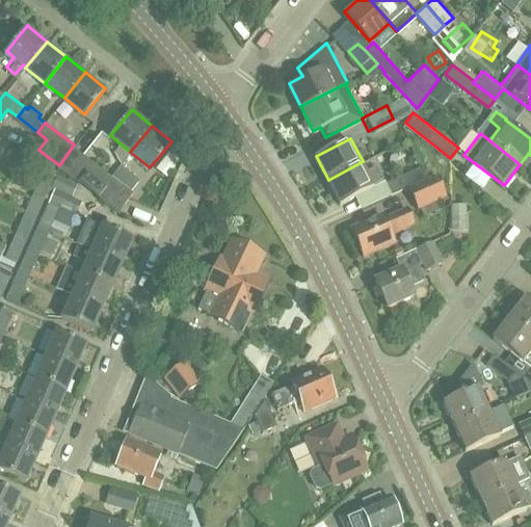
[(84,153),(74,145),(59,165),(69,172),(84,153)]
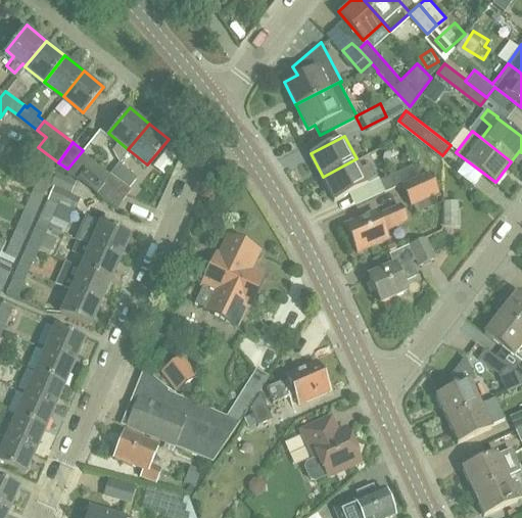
[(442,155),(432,147),(425,155),(435,163),(442,155)]
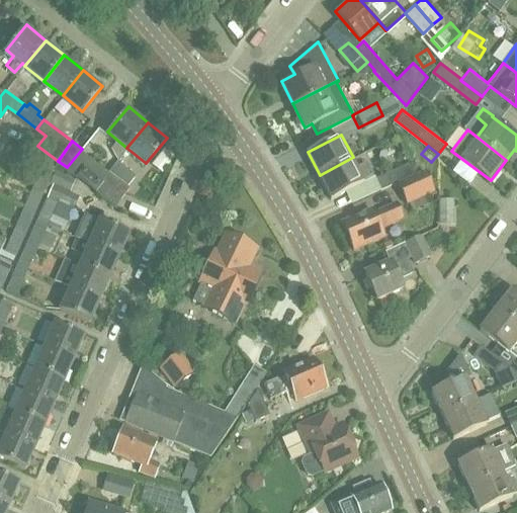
[(82,149),(67,167),(77,175),(85,165),(102,178),(109,169),(82,149)]
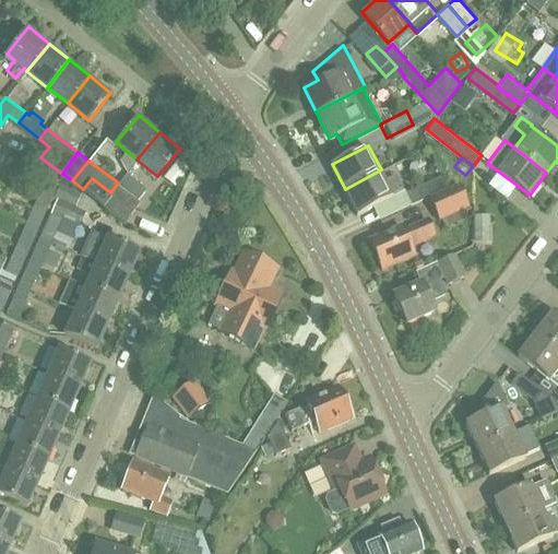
[(386,179),(381,169),(345,189),(358,213),(403,189),(403,188),(395,174),(386,179)]
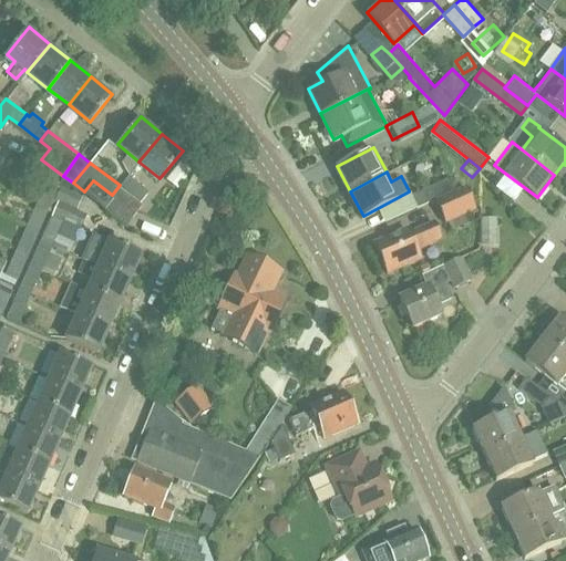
[(49,175),(38,199),(50,205),(61,179),(49,175)]
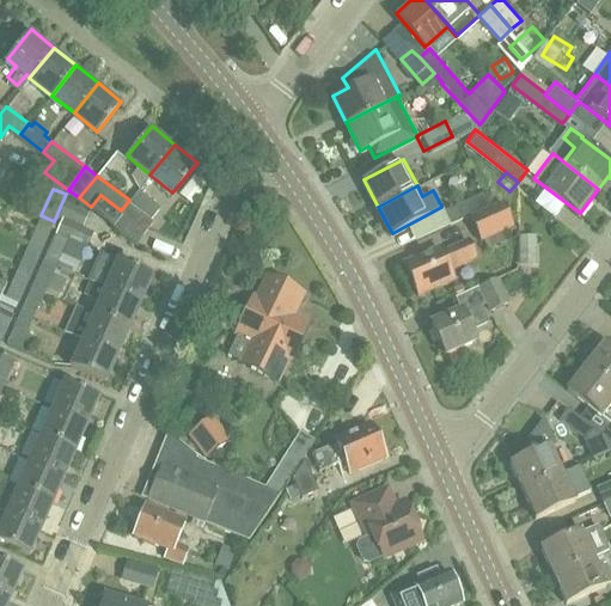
[(450,221),(489,203),(483,190),(444,208),(450,221)]
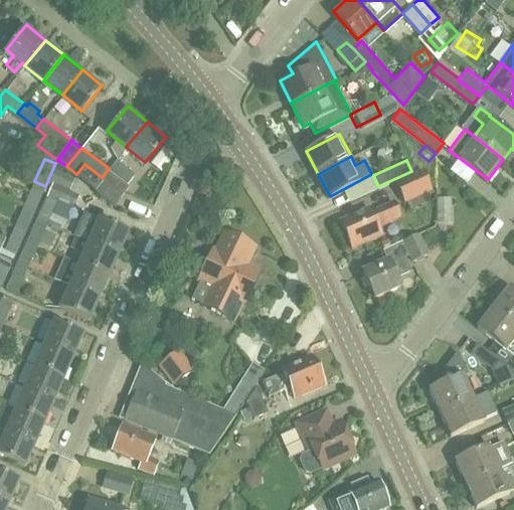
[(84,164),(76,174),(76,175),(94,187),(102,177),(84,164)]
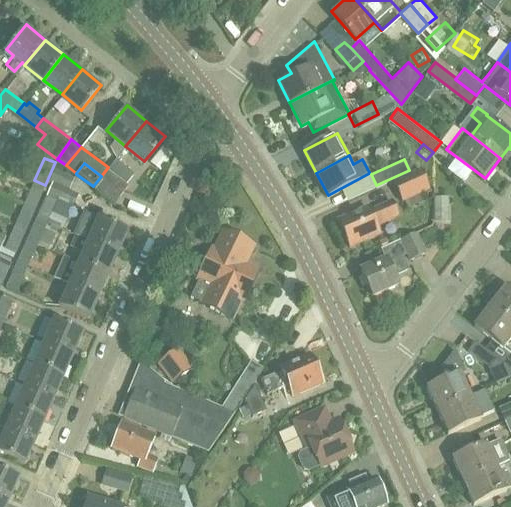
[(55,167),(50,178),(53,180),(70,187),(74,175),(55,167)]
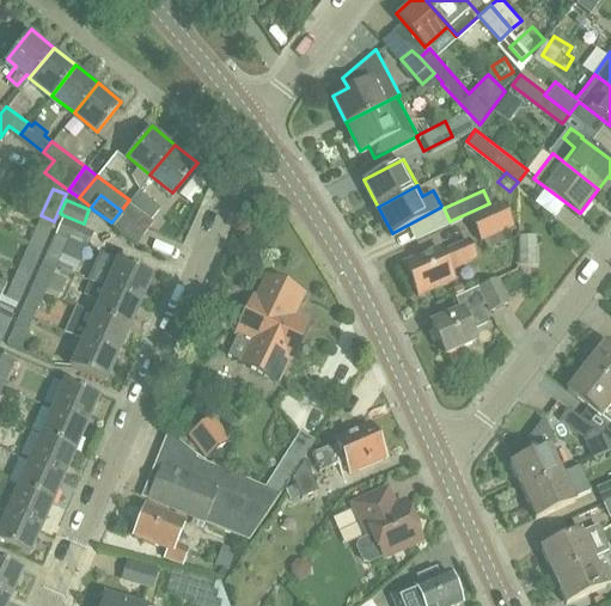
[(129,200),(121,210),(123,213),(115,225),(136,242),(154,220),(129,200)]
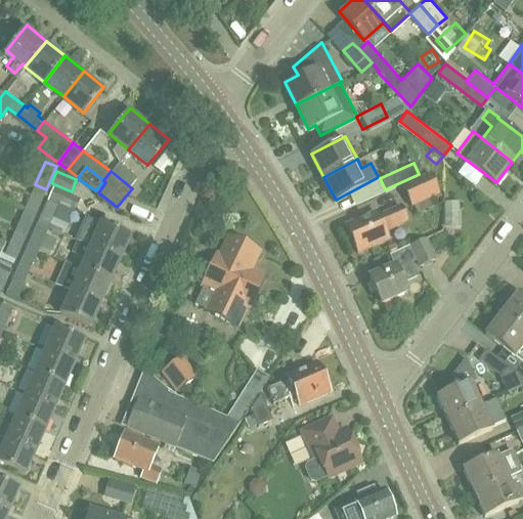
[(440,191),(430,171),(420,175),(402,183),(411,205),(440,191)]
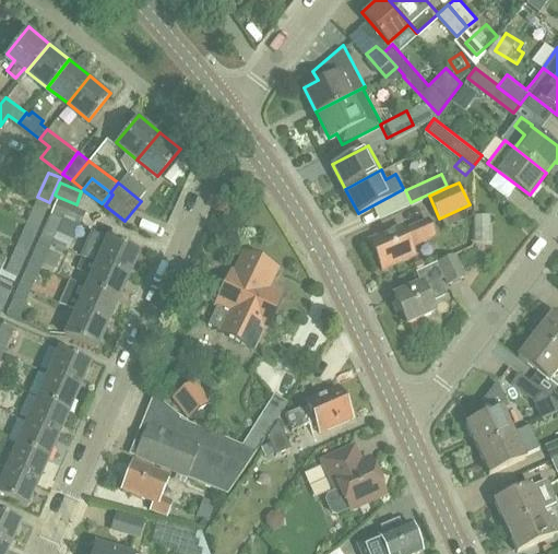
[(49,202),(37,197),(27,221),(38,226),(49,202)]
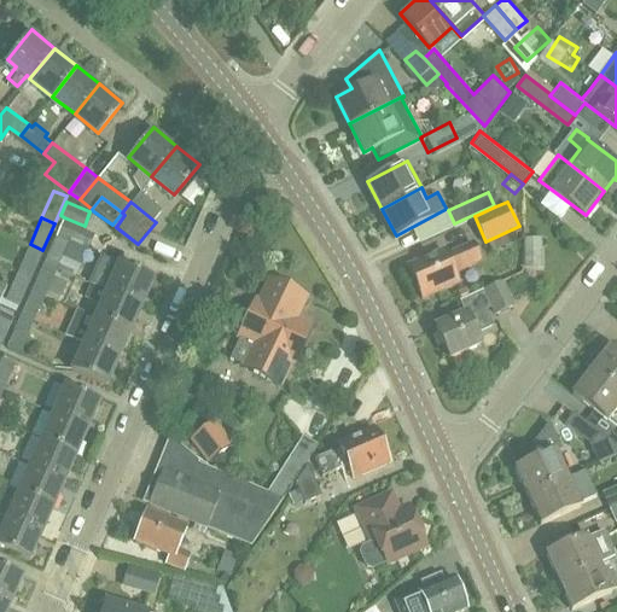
[(58,232),(57,232),(70,238),(88,246),(88,245),(94,231),(85,226),(64,217),(59,229),(58,232)]
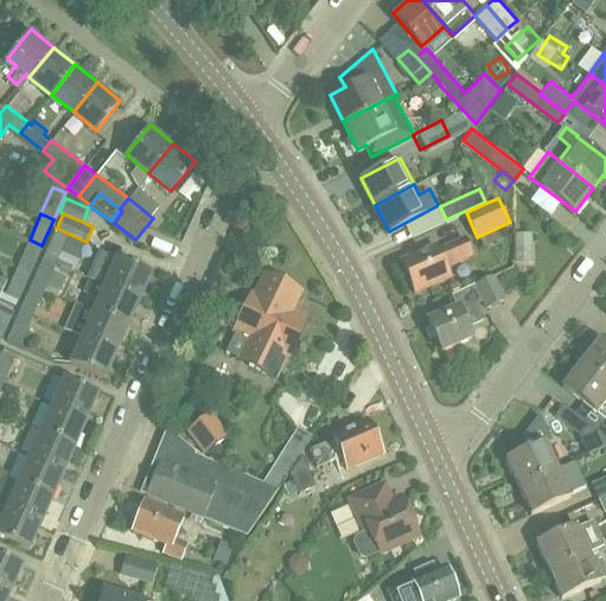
[(56,228),(44,256),(56,262),(69,234),(56,228)]
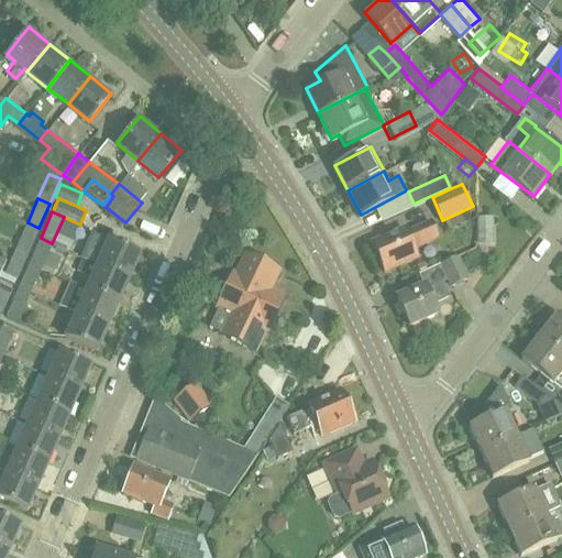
[(493,238),(493,214),(478,214),(478,238),(493,238)]
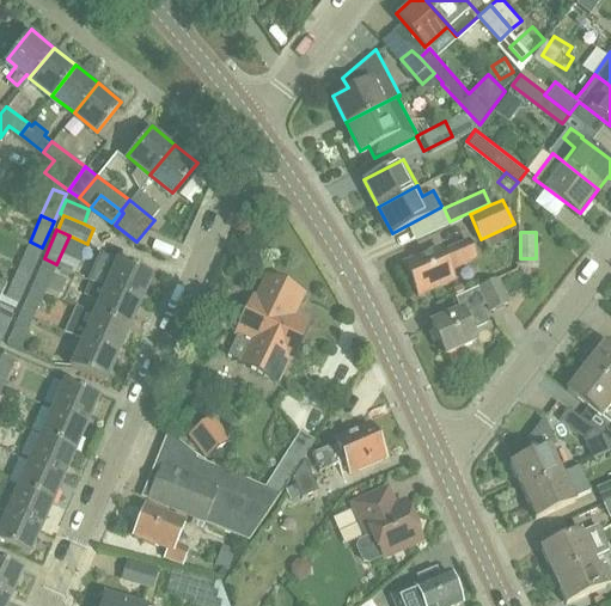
[(450,268),(476,256),(469,238),(443,249),(440,245),(404,261),(419,293),(454,277),(450,268)]
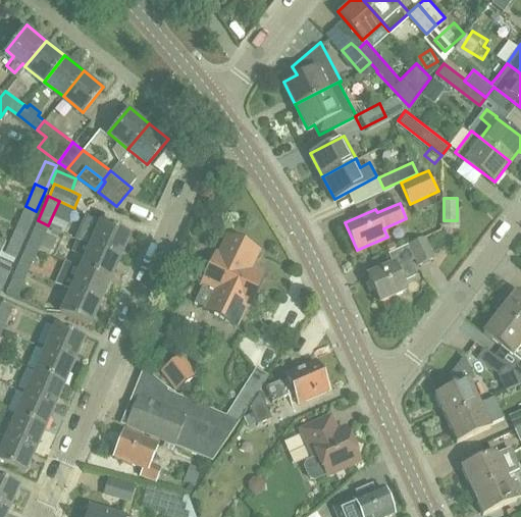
[(25,206),(15,228),(27,234),(36,211),(25,206)]
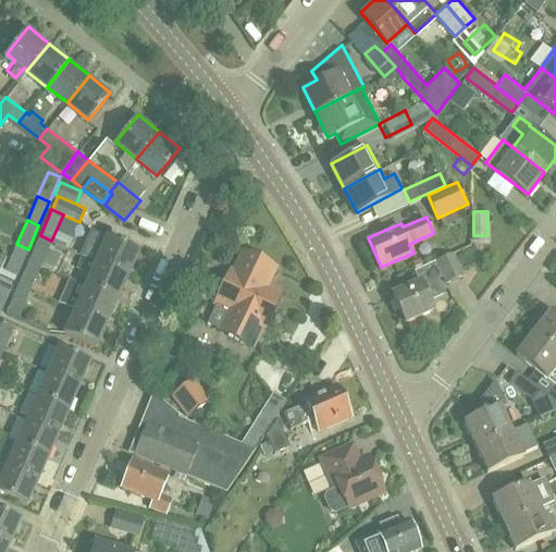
[(40,235),(29,259),(41,265),(51,241),(40,235)]
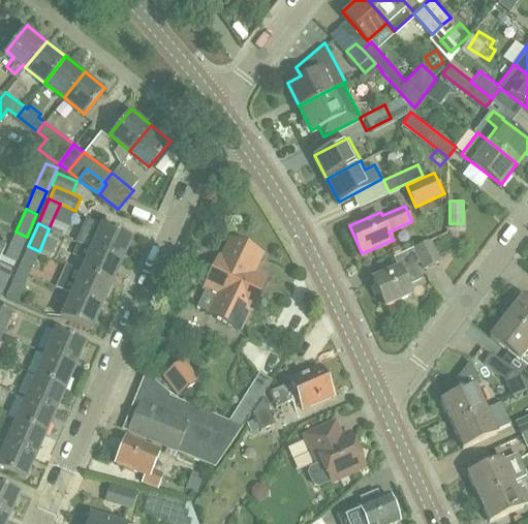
[(91,246),(121,259),(131,237),(101,223),(96,236),(83,230),(80,240),(91,245),(91,246)]
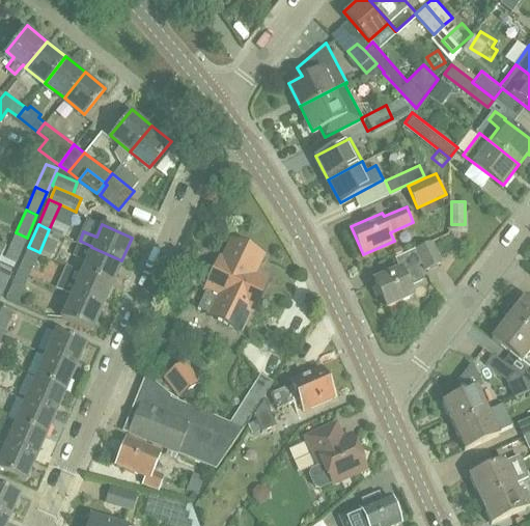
[(16,232),(12,239),(10,244),(0,239),(0,255),(1,255),(0,256),(0,257),(15,265),(17,260),(27,238),(16,232)]
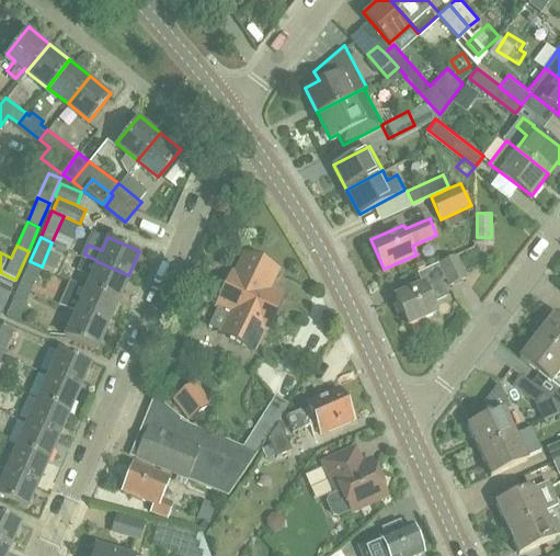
[(246,250),(236,270),(209,325),(256,347),(283,293),(272,287),(281,268),(246,250)]
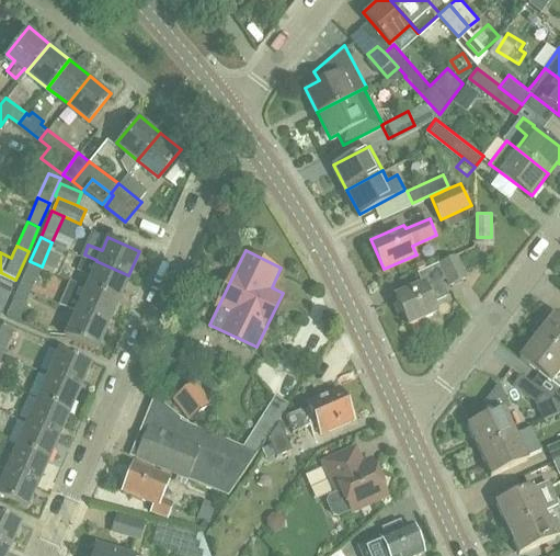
[(450,281),(466,274),(455,252),(418,270),(423,281),(396,294),(409,321),(436,309),(432,298),(447,292),(441,278),(447,274),(450,281)]
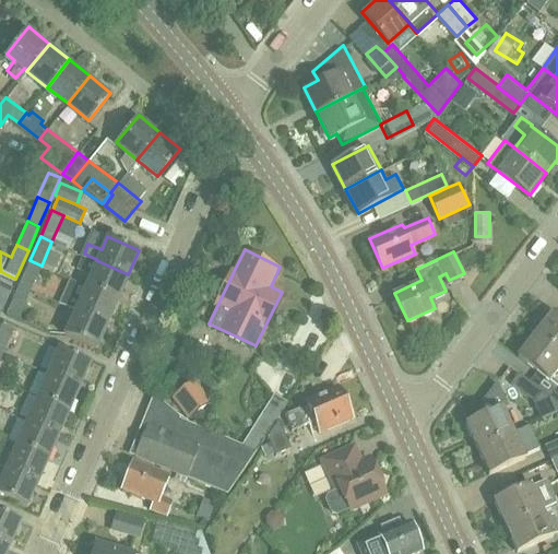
[(30,260),(20,284),(31,290),(42,266),(30,260)]
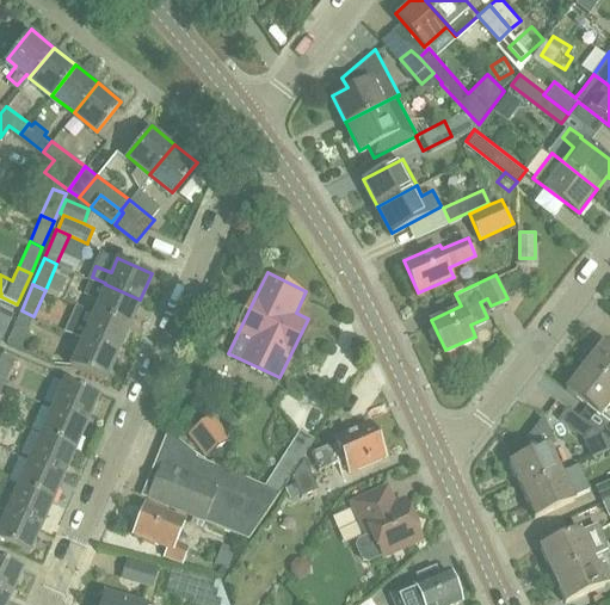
[(105,284),(94,309),(93,310),(129,326),(140,300),(105,284)]
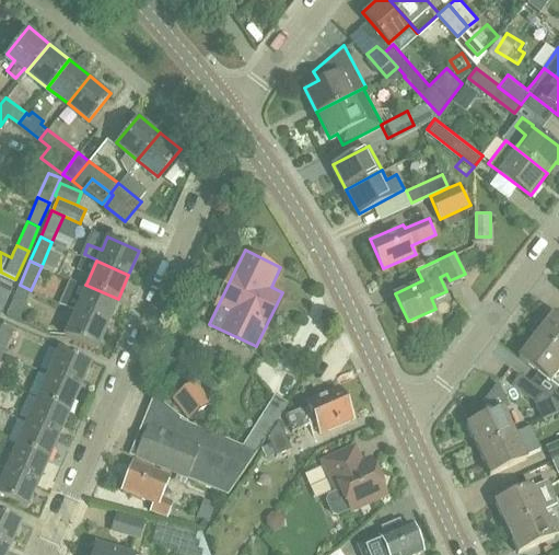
[(85,285),(86,284),(71,277),(60,301),(76,308),(76,309),(107,323),(118,299),(85,285)]
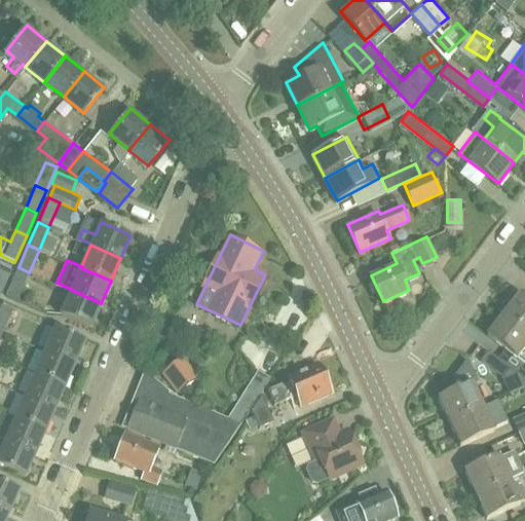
[(0,266),(0,294),(10,271),(0,266)]
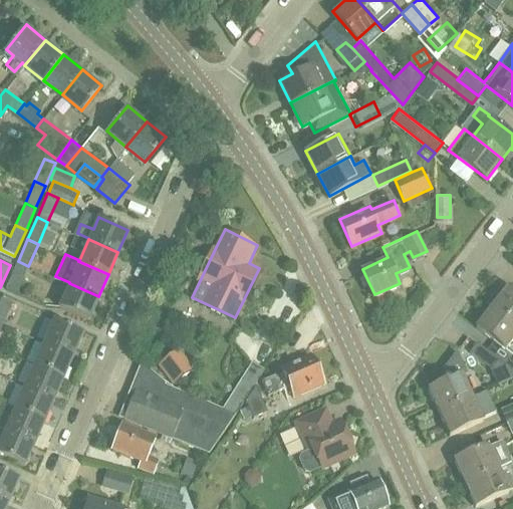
[(28,266),(18,261),(6,286),(19,292),(19,286),(28,266)]
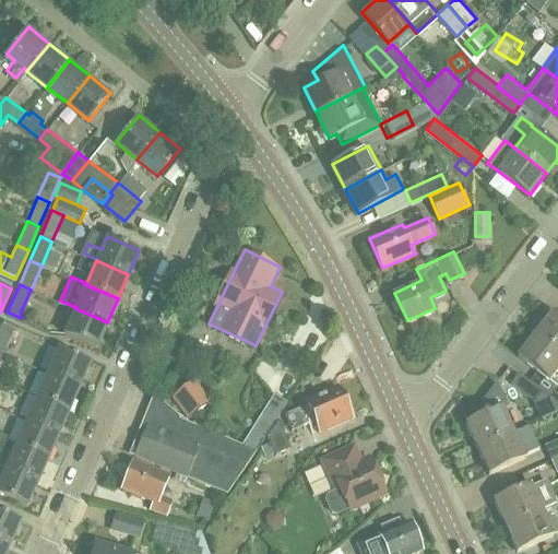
[(543,321),(535,331),(557,348),(557,313),(553,309),(551,309),(549,307),(546,308),(539,317),(541,319),(543,321)]
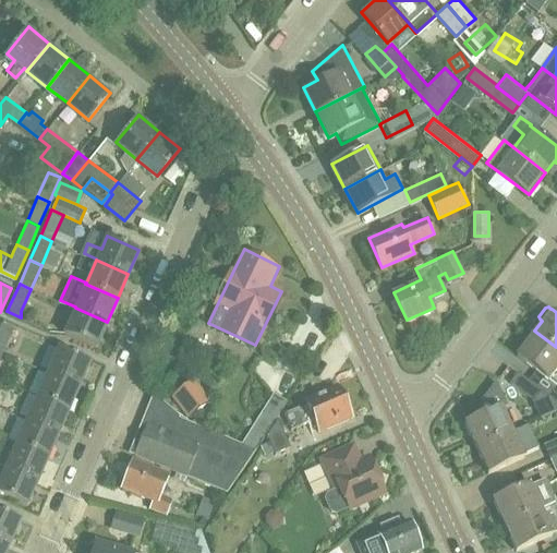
[(107,322),(75,308),(64,332),(96,346),(107,322)]
